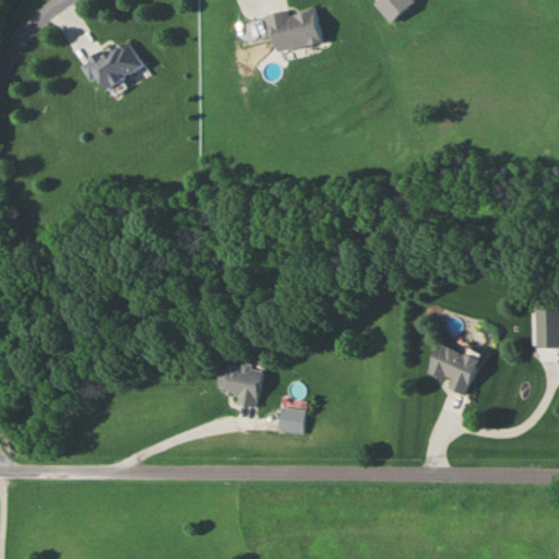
[(320,42),(312,6),(265,15),(273,51),(320,42)]
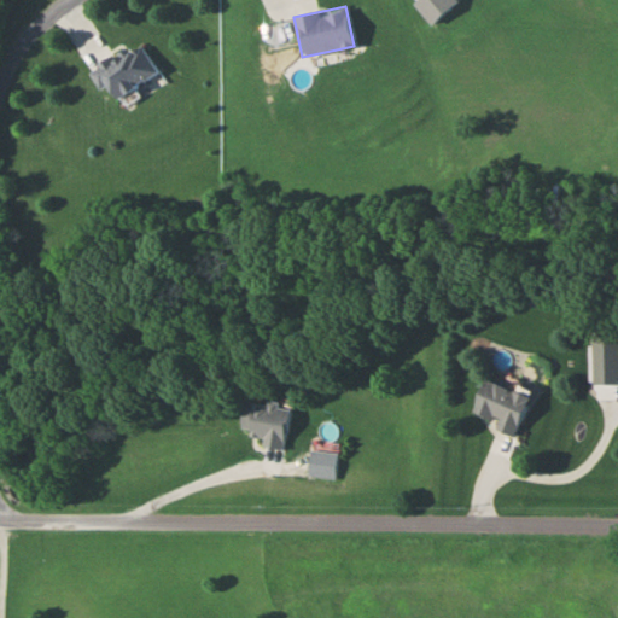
[(157,73),(138,40),(88,70),(99,88),(105,85),(114,98),(157,73)]
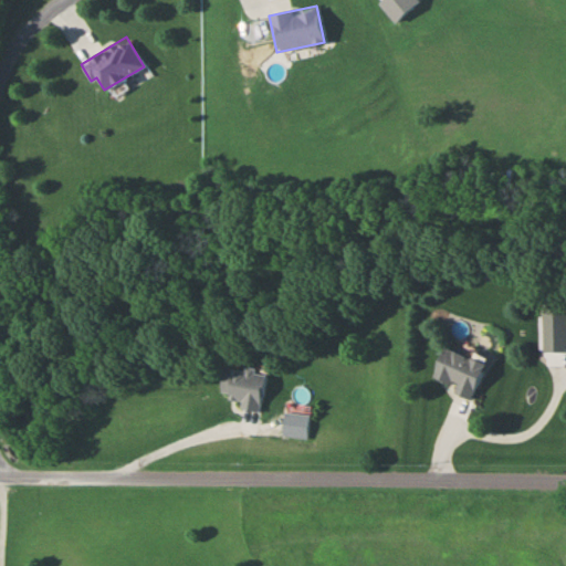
[(471,398),(484,362),(444,347),(433,376),(456,385),(453,391),(471,398)]
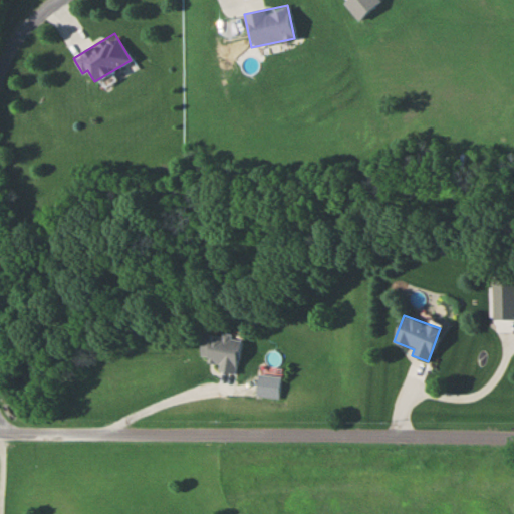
[(217,370),(236,373),(242,336),(205,331),(201,359),(219,361),(217,370)]
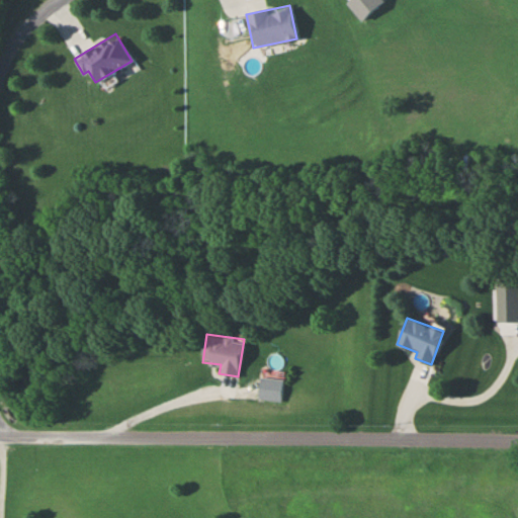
[(282,379),(260,377),(258,398),(280,401),(282,379)]
